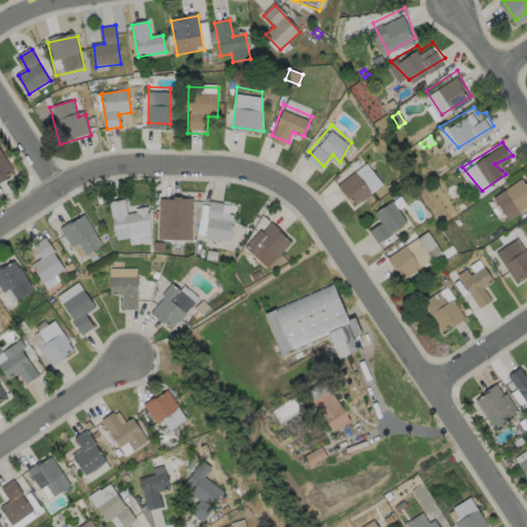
[(423,148),(418,151),(415,146),(419,143),(423,148)]
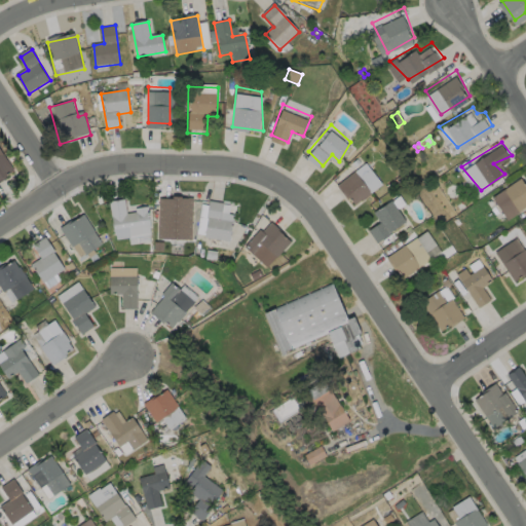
[(0,182),(15,173),(0,147),(0,182)]
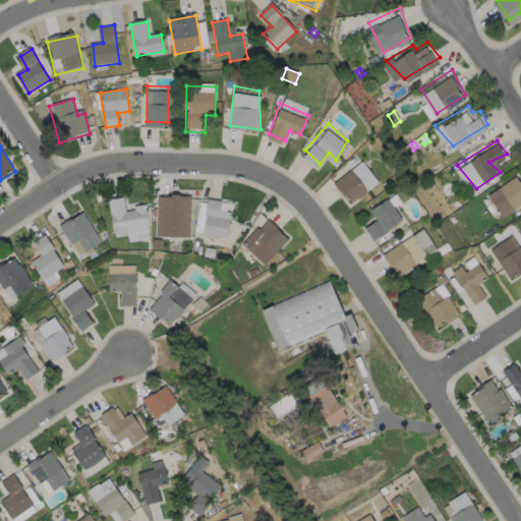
[(335,176),(362,156),(379,178),(350,199),(335,176)]
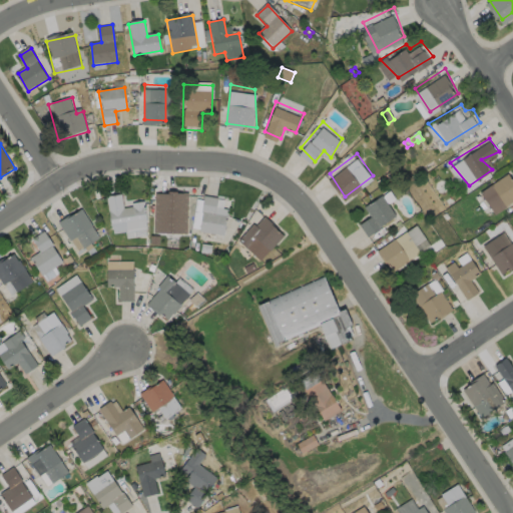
[(508,169),(512,175),(512,202),(496,216),(479,188),(508,169)]
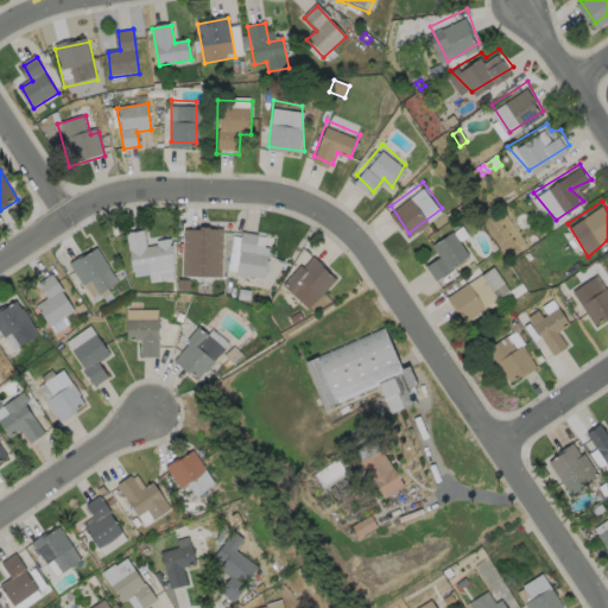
[(457,215),(450,220),(448,215),(454,210),(457,215)]
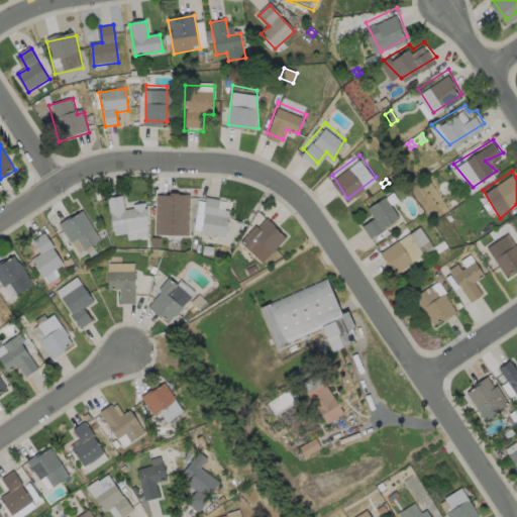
[(369,205),(375,213),(363,220),(372,233),(400,211),(384,193),(369,205)]
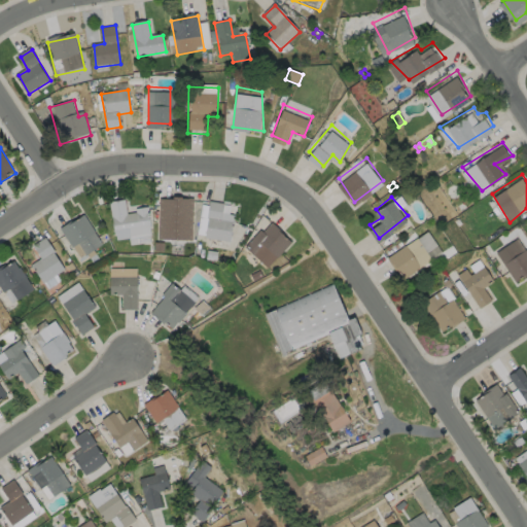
[(107,204),(115,247),(152,241),(147,211),(129,214),(127,200),(107,204)]
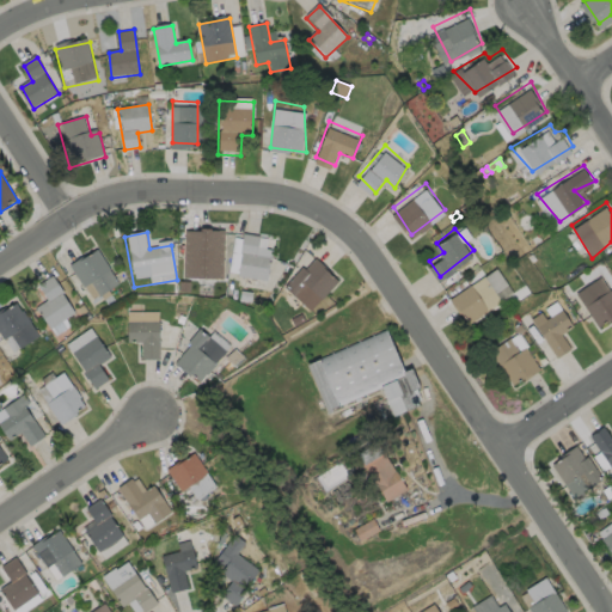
[(185,237),(187,279),(221,277),(220,236),(185,237)]
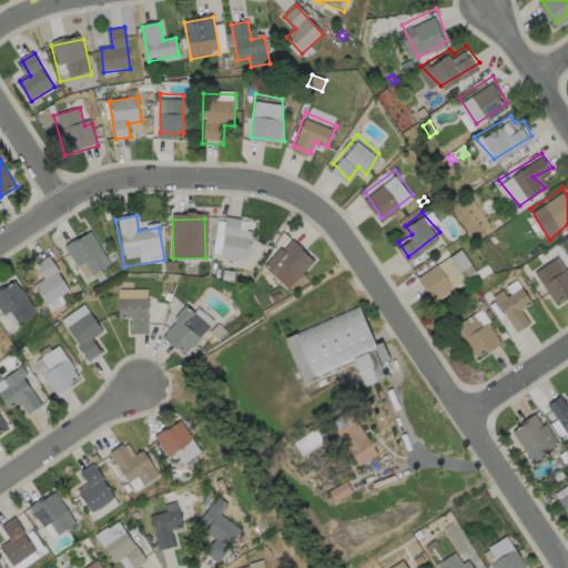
[(221,219),(215,256),(250,261),(254,223),(221,219)]
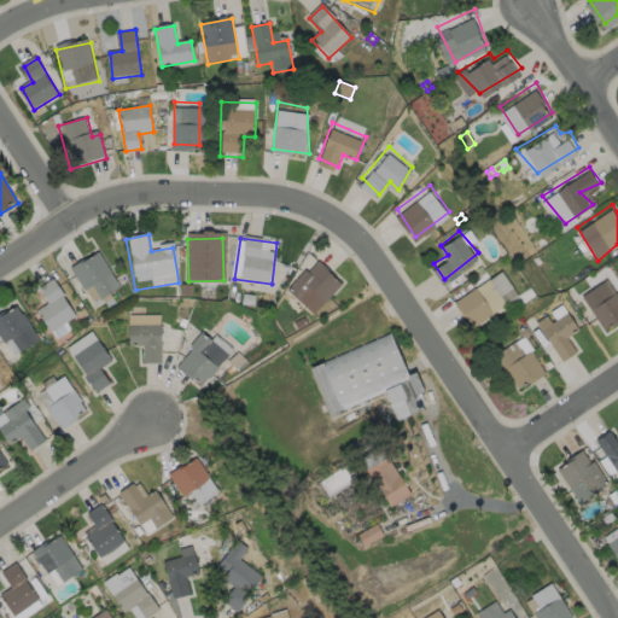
[(74,270),(94,304),(121,289),(100,255),(74,270)]
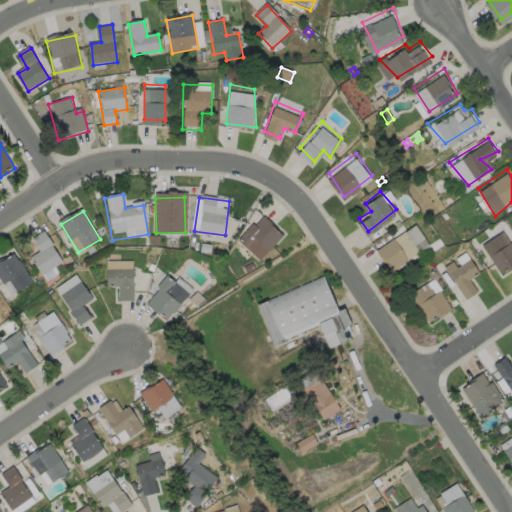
[(266,216),(242,242),(262,261),(286,235),(266,216)]
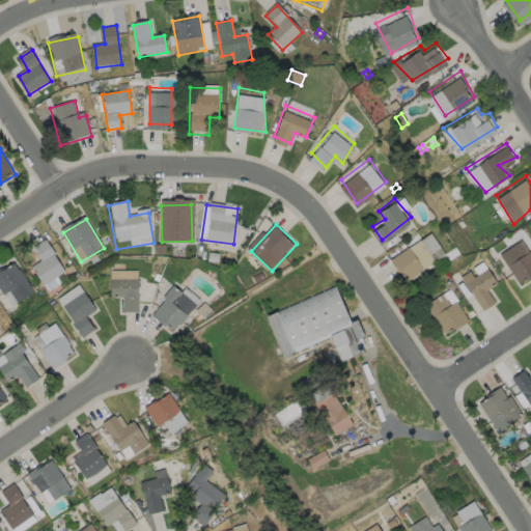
[(391,255),(407,276),(445,250),(429,228),(391,255)]
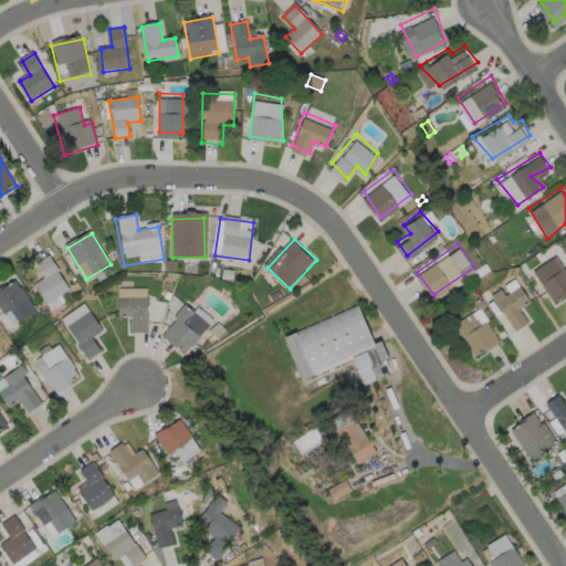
[(535,264),(556,299),(565,290),(565,261),(557,250),(535,264)]
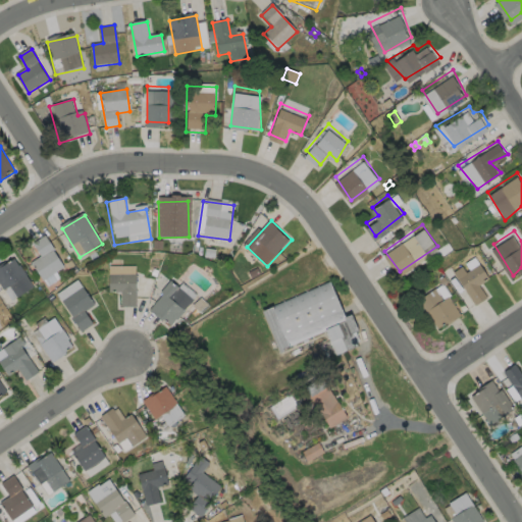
[(46,238),(64,268),(44,281),(34,264),(44,258),(36,244),(46,238)]
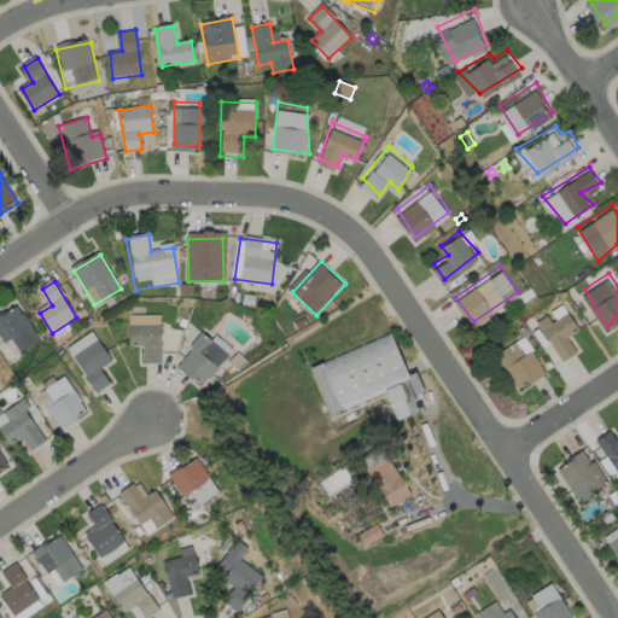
[(256,296),(255,307),(243,304),(244,295),(256,296)]
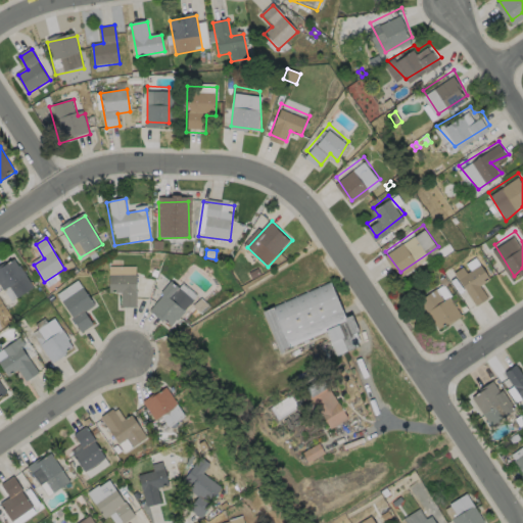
[(0,269),(0,283),(12,303),(36,290),(17,259),(0,269)]
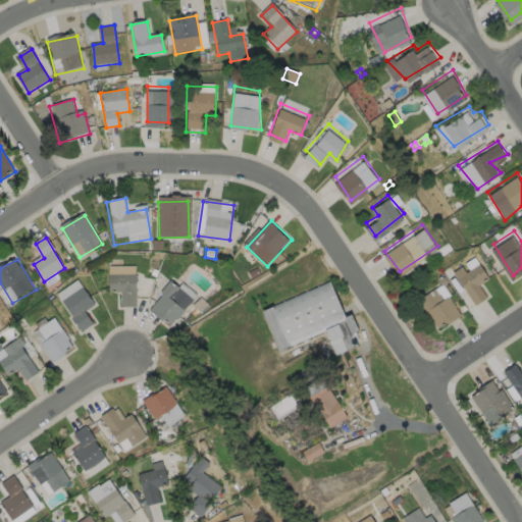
[(455,273),(475,307),(487,300),(480,286),(490,280),(477,259),(455,273)]
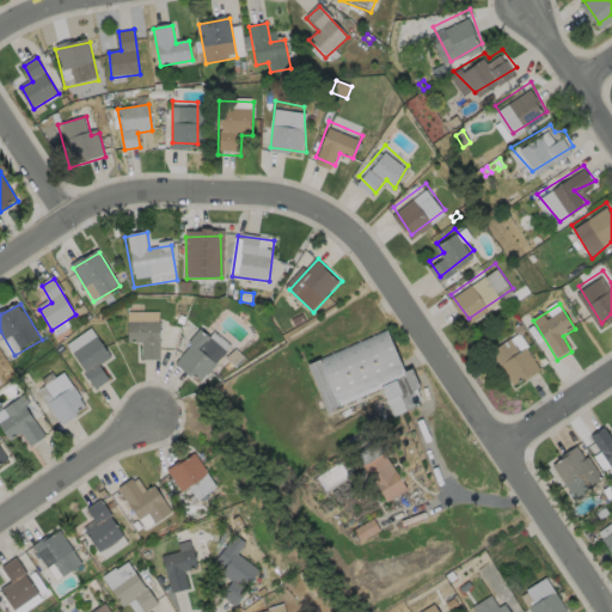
[(92,319),(87,323),(83,317),(89,313),(92,319)]
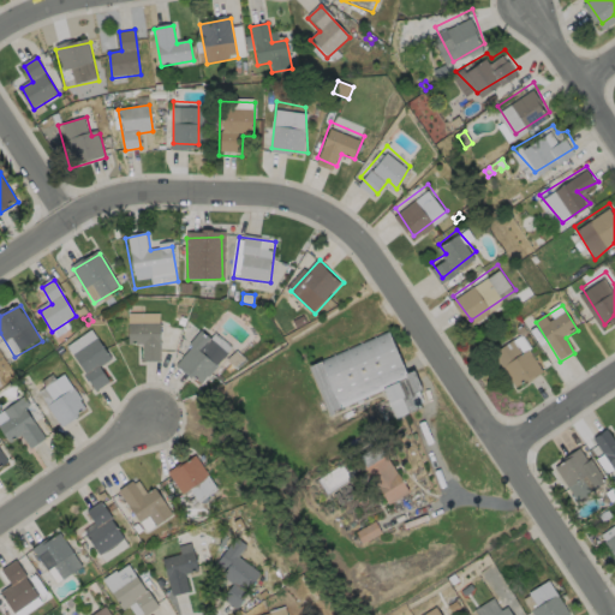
[(129,315),(129,346),(144,346),(144,363),(163,363),(163,326),(145,326),(145,315),(129,315)]
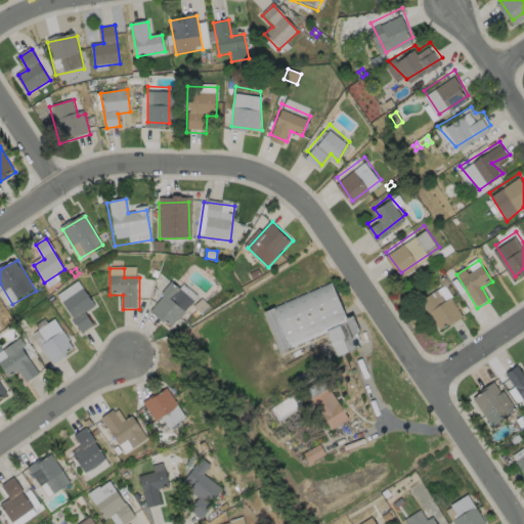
[(262,275),(253,280),(250,274),(259,269),(262,275)]
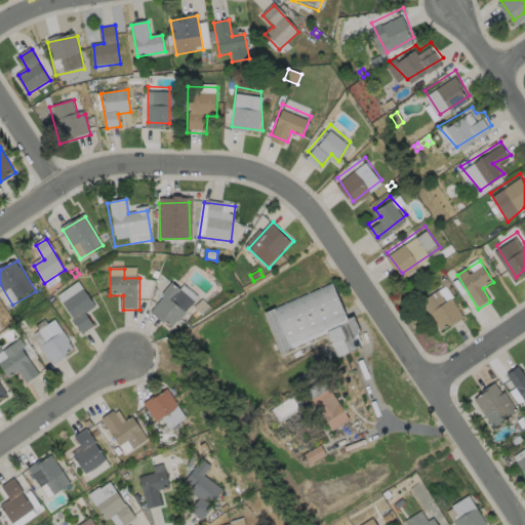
[(451,284),(445,288),(441,282),(447,279),(451,284)]
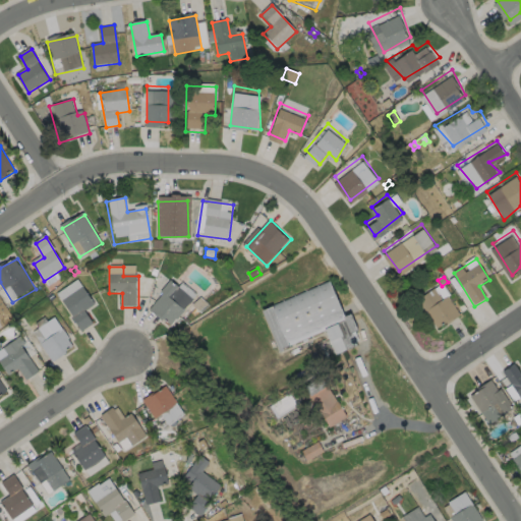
[(54,295),(79,334),(94,326),(85,313),(96,306),(78,279),(54,295)]
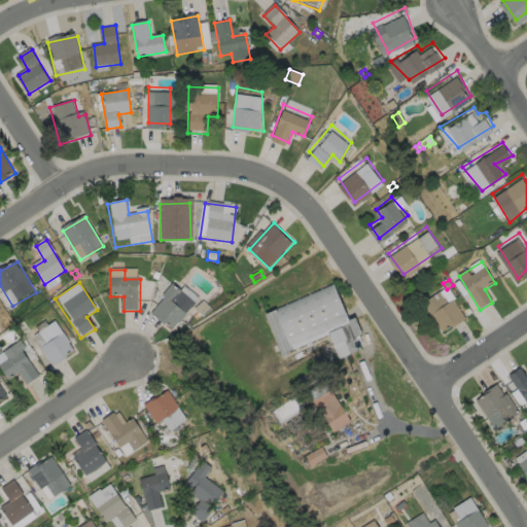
[(264,314),(282,359),(328,341),(338,364),(371,352),(358,320),(351,323),(336,285),(264,314)]
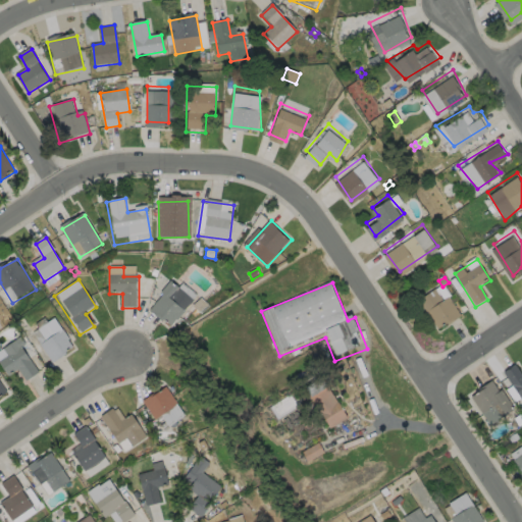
[(172,284),(150,311),(170,328),(193,302),(172,284)]
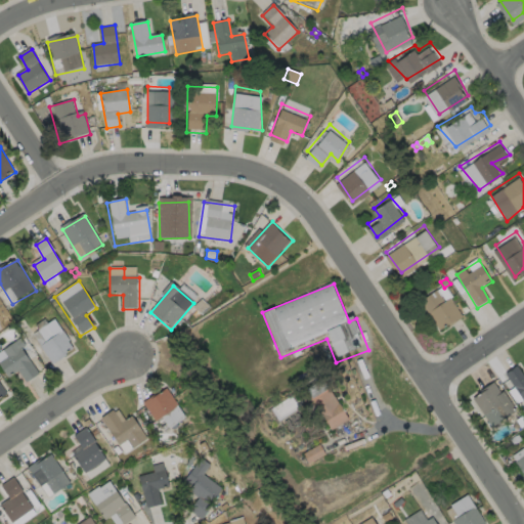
[(421,302),(440,333),(465,317),(445,287),(421,302)]
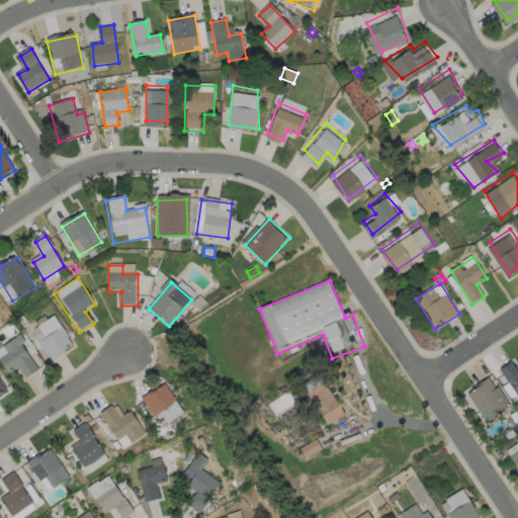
[(464,308),(460,311),(456,306),(460,303),(464,308)]
